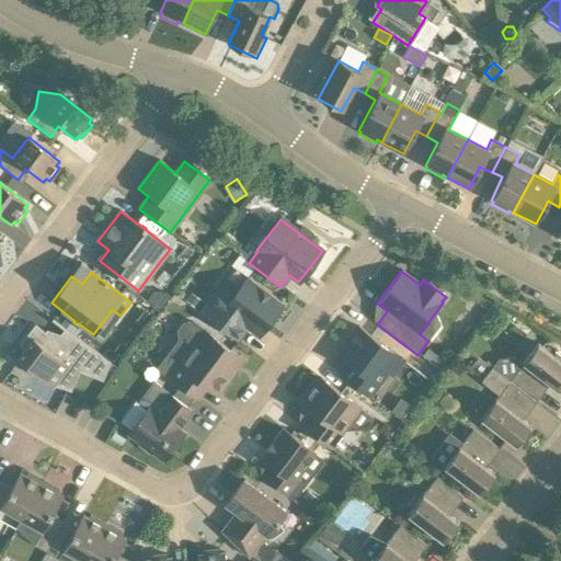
[(282,305),(247,277),(236,293),(228,287),(219,288),(199,313),(237,342),(247,329),(258,336),(282,305)]
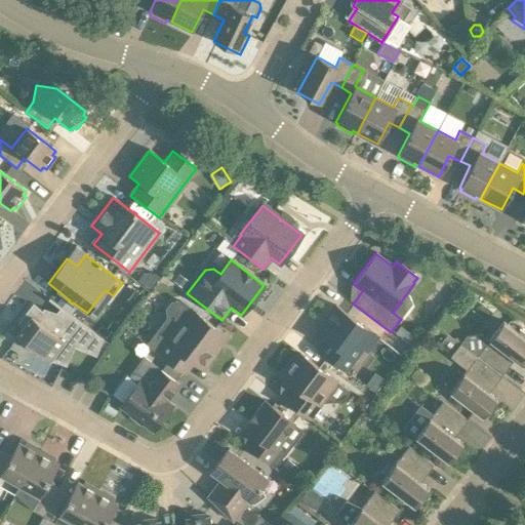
[(188,282),(178,275),(174,281),(184,288),(188,282)]
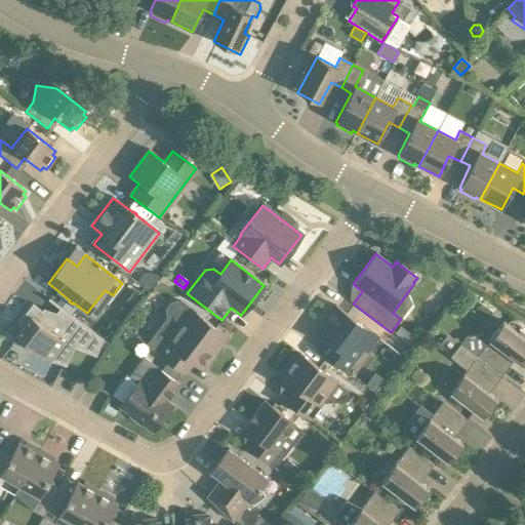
[(67,303),(58,296),(54,303),(62,309),(67,303)]
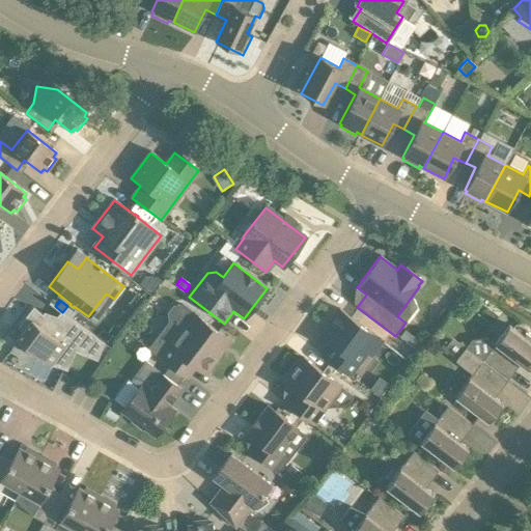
[(104,343),(50,302),(49,304),(60,312),(53,323),(32,307),(18,328),(23,331),(16,340),(30,351),(29,355),(66,370),(75,352),(96,361),(104,343)]
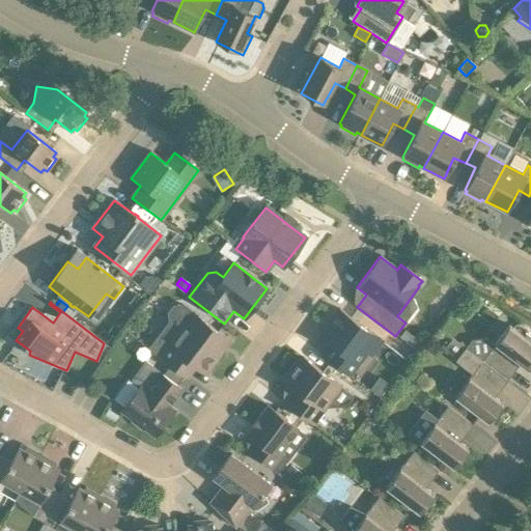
[(348,376),(367,352),(361,346),(370,333),(339,310),(326,328),(332,333),(326,341),(330,343),(320,356),(348,376)]
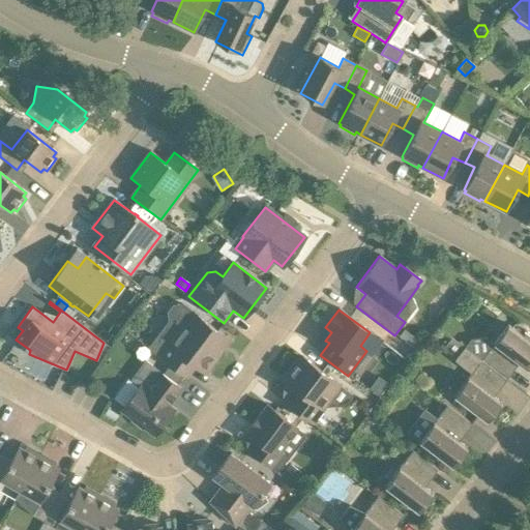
[(203,372),(227,340),(194,314),(171,345),(170,344),(159,357),(184,376),(193,363),(203,372)]
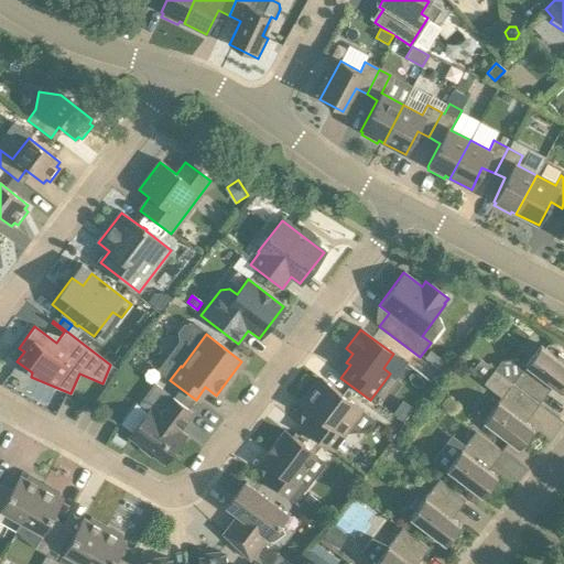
[(511,383),(539,404),(552,387),(560,393),(563,388),(563,356),(557,351),(554,357),(540,346),(525,366),(517,359),(500,361),(494,370),(511,383)]
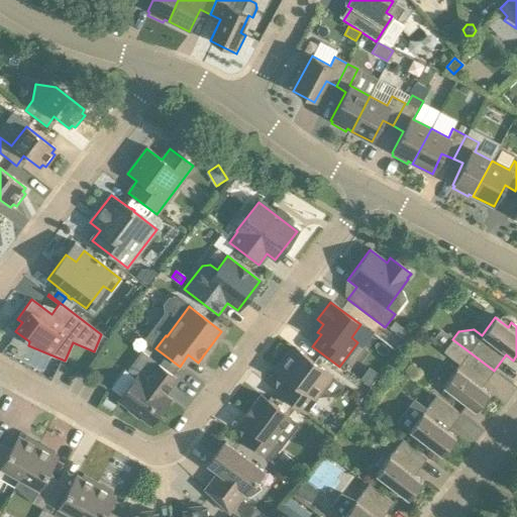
[(469,351),(452,339),(441,329),(432,340),(444,349),(443,351),(459,365),(442,387),(475,411),(489,393),(482,387),(494,371),(469,351)]
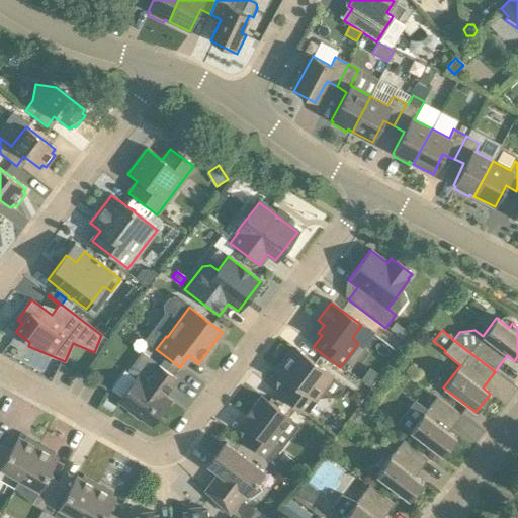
[(304,414),(323,390),(332,377),(295,349),(278,372),(287,380),(277,395),(304,414)]
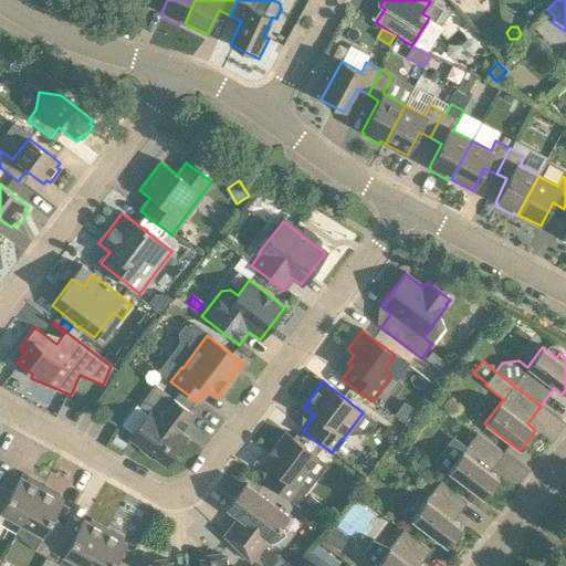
[(179,432),(192,415),(170,398),(157,416),(150,411),(129,439),(142,448),(142,451),(149,457),(153,457),(165,465),(186,438),(179,432)]
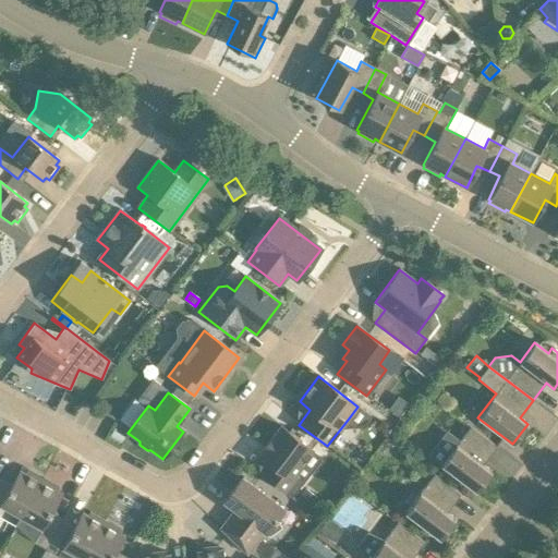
[(408,403),(398,396),(388,409),(398,416),(408,403)]
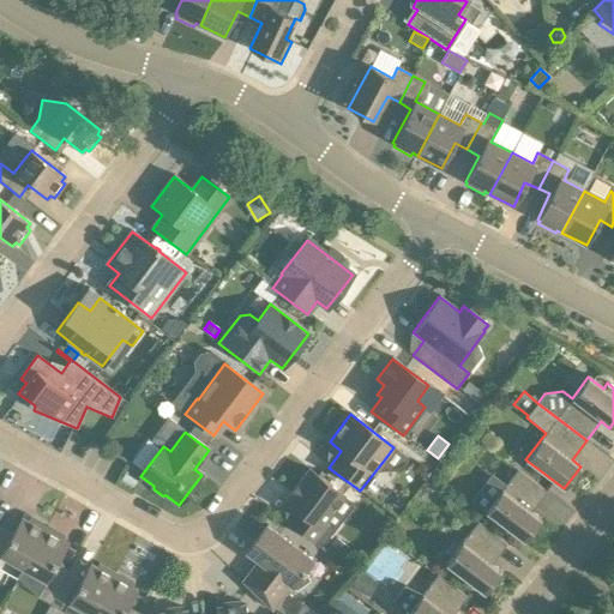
[(321,548),(336,529),(324,521),(343,495),(308,470),(286,501),(296,510),(287,523),(321,548)]
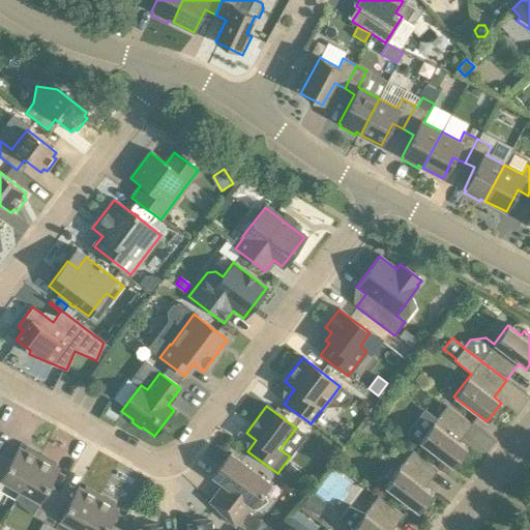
[(472,424),(446,406),(437,418),(424,409),(406,433),(452,467),(467,448),(459,442),(472,424)]
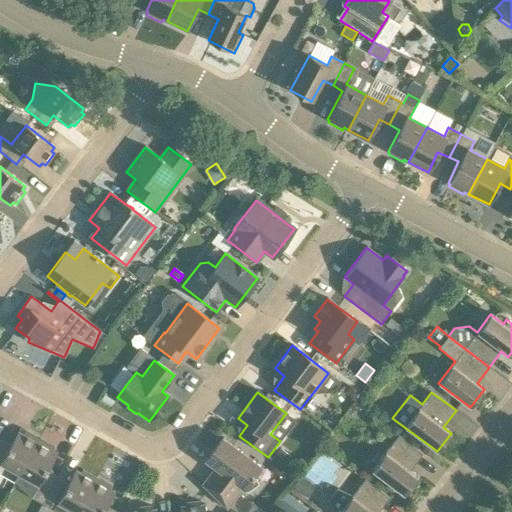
[(20,474),(39,439),(25,431),(23,435),(18,432),(8,449),(0,444),(0,474),(14,482),(20,474)]
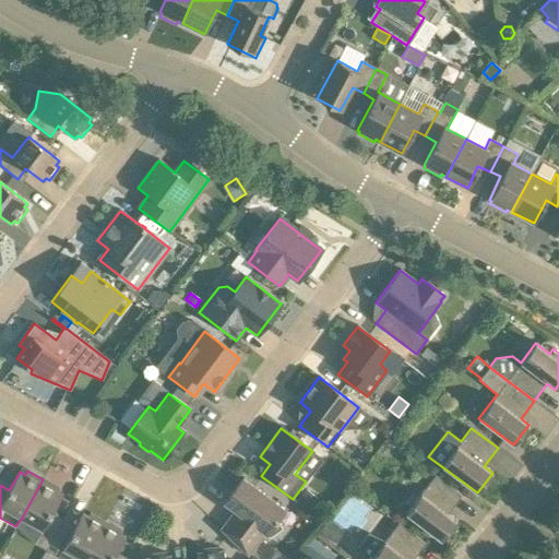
[(440,540),(455,520),(448,514),(462,496),(435,475),(405,513),(440,540)]
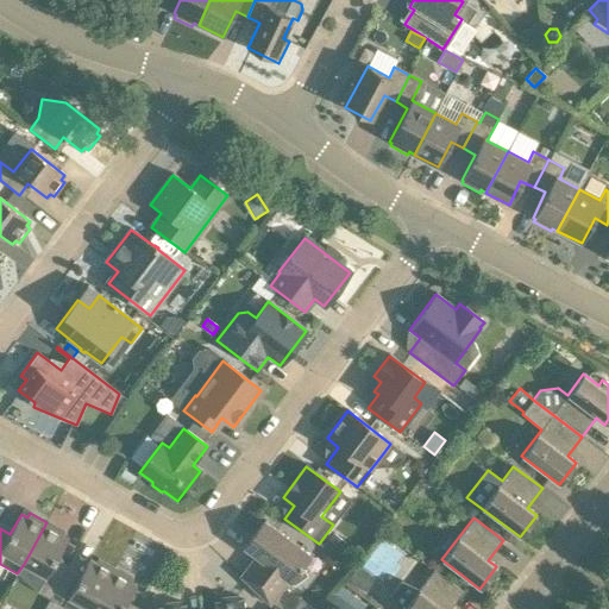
[(295,586),(307,576),(305,571),(301,567),(309,556),(264,521),(244,547),(258,559),(259,563),(245,583),(269,606),(289,582),(295,586)]
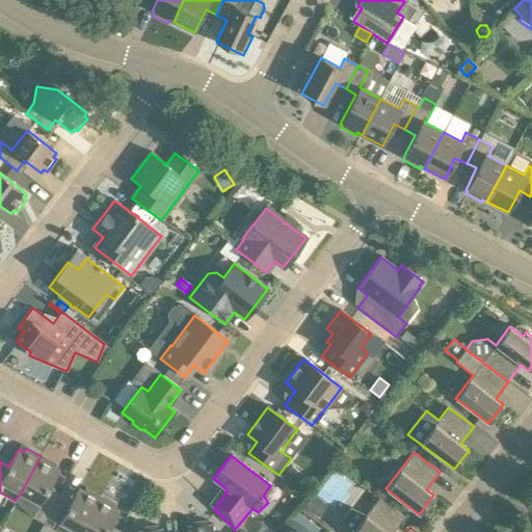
[(44,524),(57,501),(46,495),(59,472),(54,469),(55,466),(41,456),(21,493),(41,504),(32,517),(44,524)]
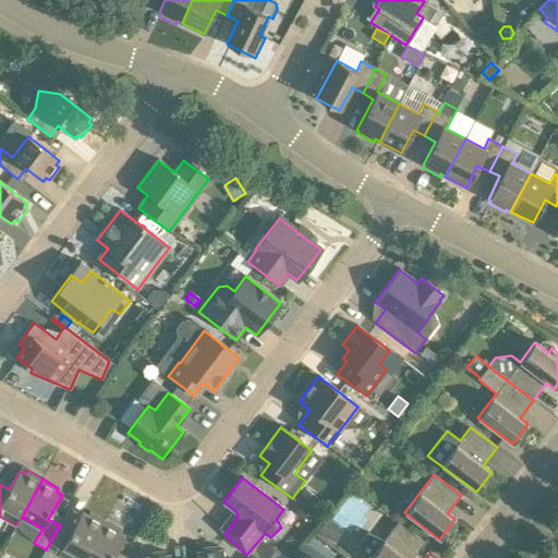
[(315,497),(305,489),(296,500),(306,508),(315,497)]
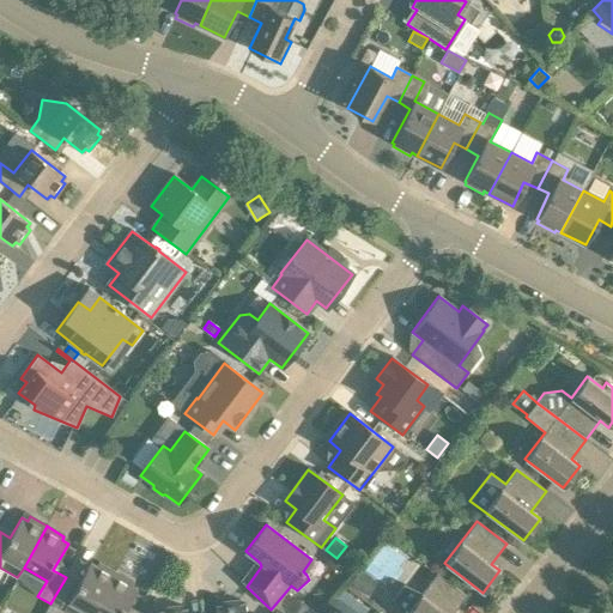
[(91,612),(92,612),(115,572),(98,563),(96,566),(90,563),(78,584),(66,577),(50,604),(64,611),(70,601),(91,612)]
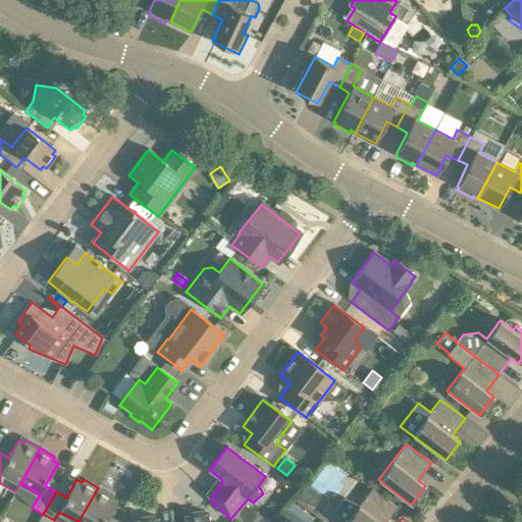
[(98,487),(79,521),(109,521),(106,520),(116,503),(111,500),(113,497),(98,487)]
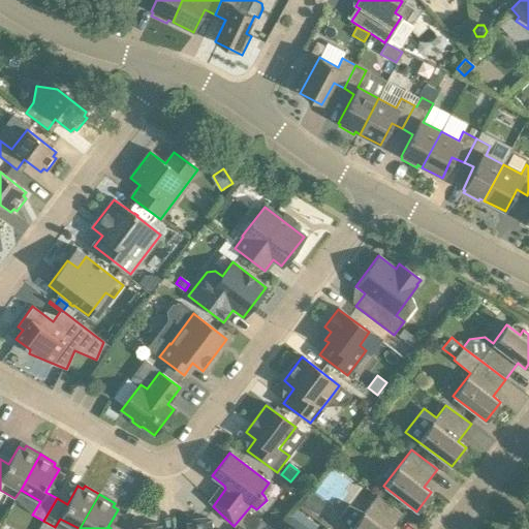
[(324,501),(310,494),(304,507),(318,514),(324,501)]
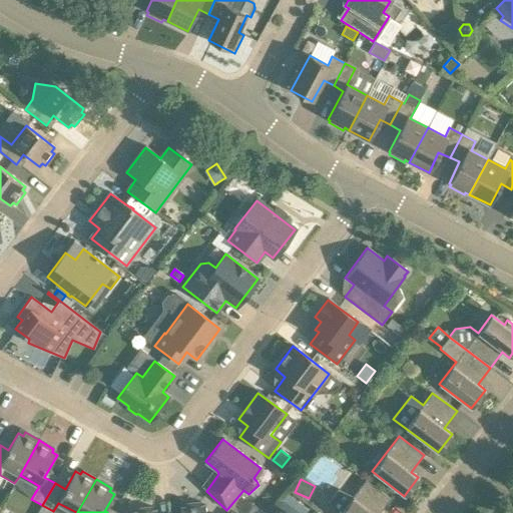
[(379,512),(390,499),(365,480),(353,496),(338,489),(328,502),(336,512),(379,512)]
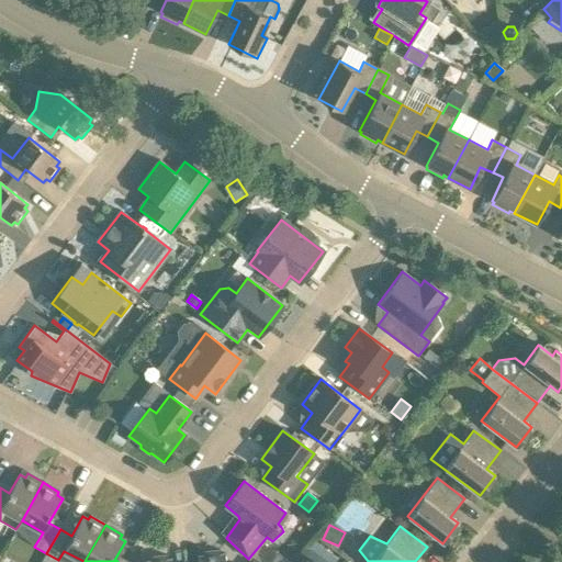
[(314,561),(316,561),(326,550),(314,541),(304,554),(314,561)]
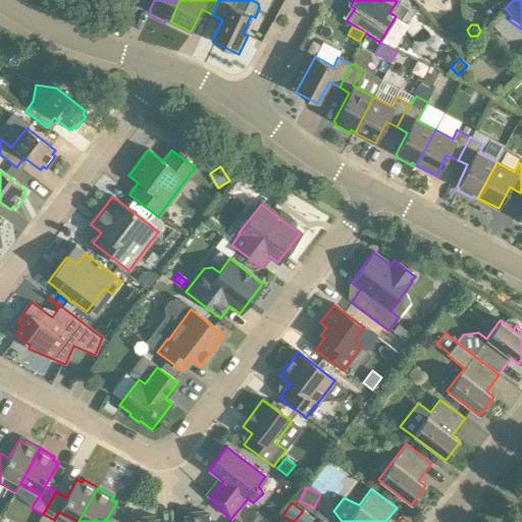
[(209,521),(209,515),(204,516),(203,512),(188,514),(189,517),(184,518),(184,521),(209,521)]
